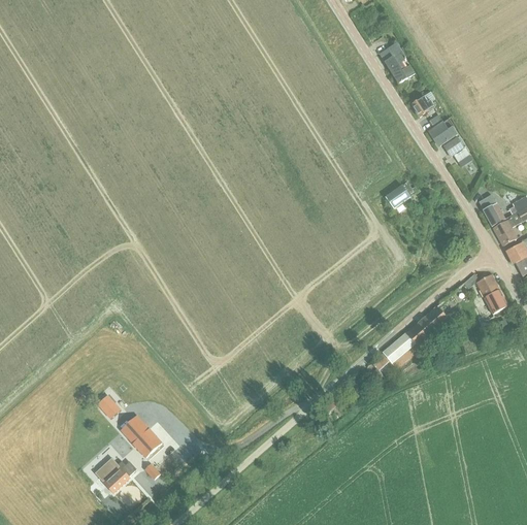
[(379,53),(398,83),(415,72),(409,63),(404,67),(400,61),(405,57),(396,42),(379,53)]
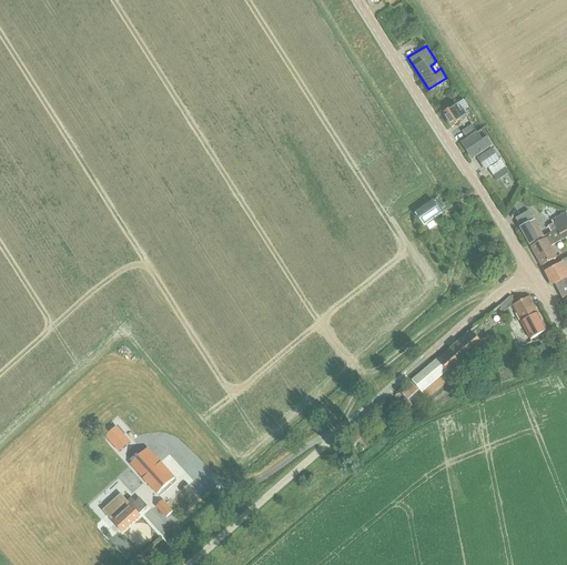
[(456,102),(443,111),(451,124),(467,114),(463,108),(461,110),(456,102)]
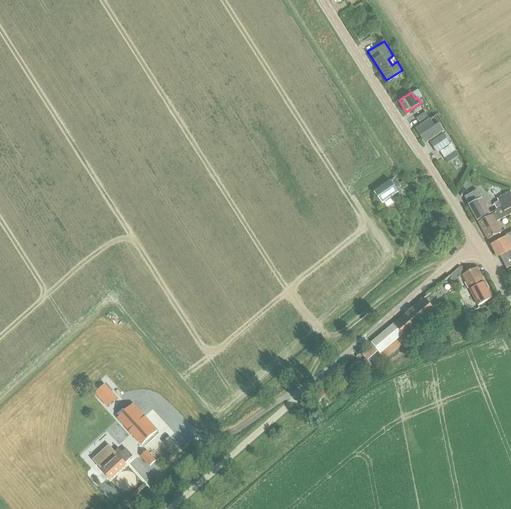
[(432,115),(433,114),(436,113),(428,101),(424,104),(432,115)]
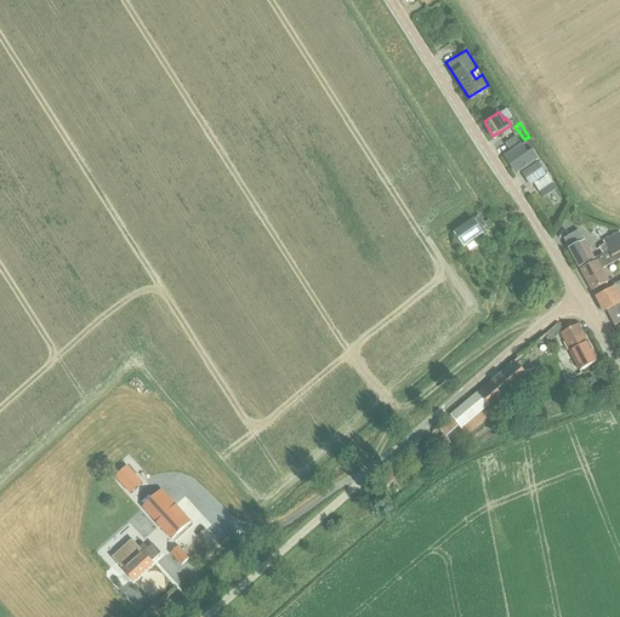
[(510,149),(521,142),(516,133),(505,141),(510,149)]
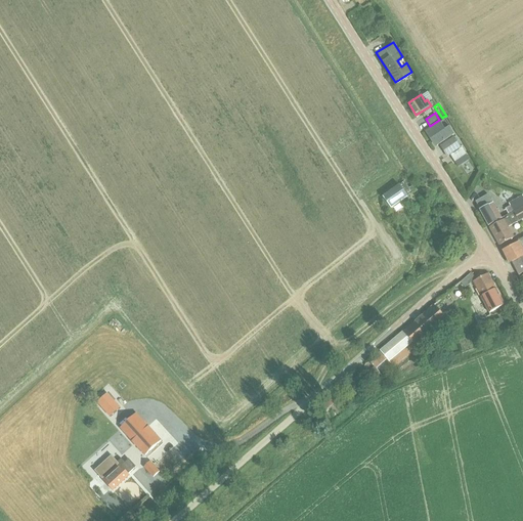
[(443,117),(442,118),(439,120),(430,126),(425,129),(430,137),(432,135),(436,143),(453,132),(448,124),(443,117)]
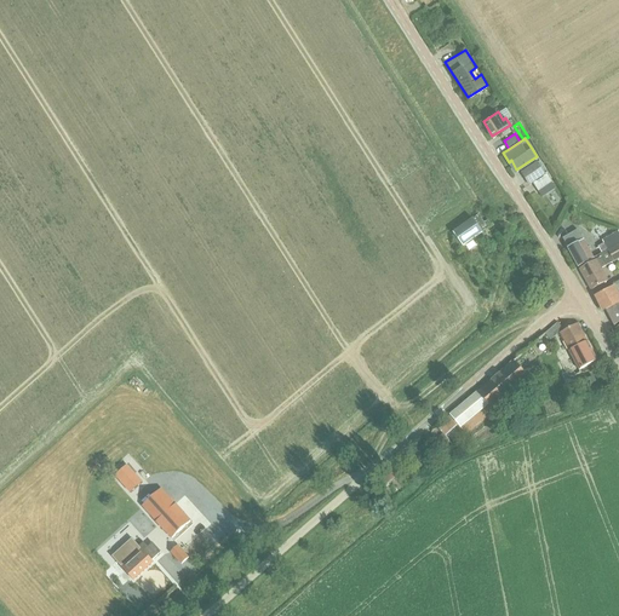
[(532,180),(537,188),(550,179),(544,171),(543,172),(536,160),(521,170),(529,182),(532,180)]
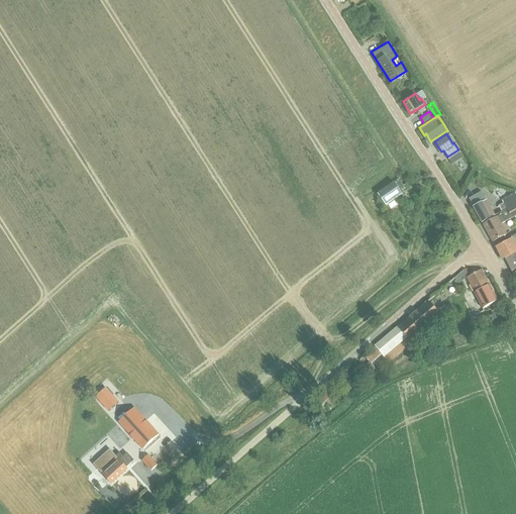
[(462,156),(457,160),(462,167),(469,164),(462,156)]
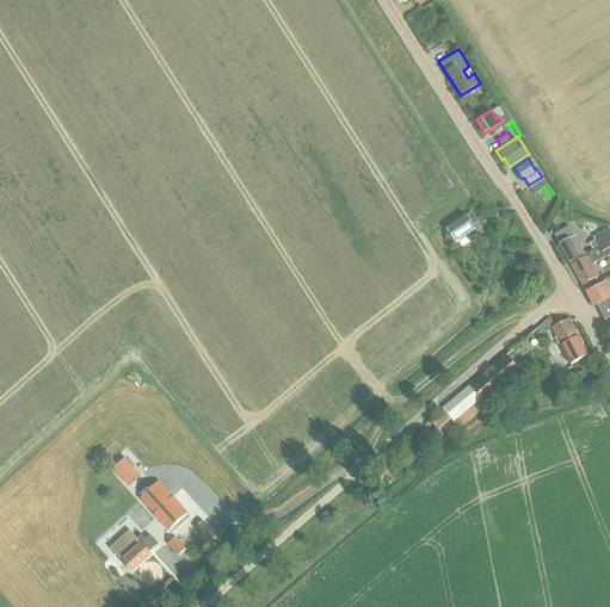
[(481,221),(484,220),(481,214),(476,216),(473,211),(470,209),(466,212),(445,227),(455,240),(475,227),(475,225),(481,221)]
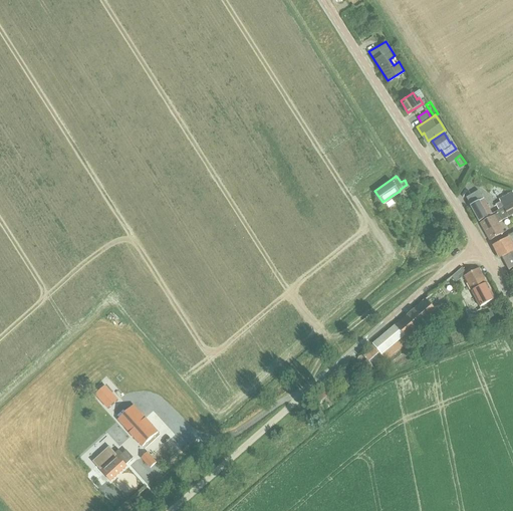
[(478,188),(466,195),(470,203),(470,204),(479,219),(491,212),(490,209),(483,196),(482,197),(478,188)]
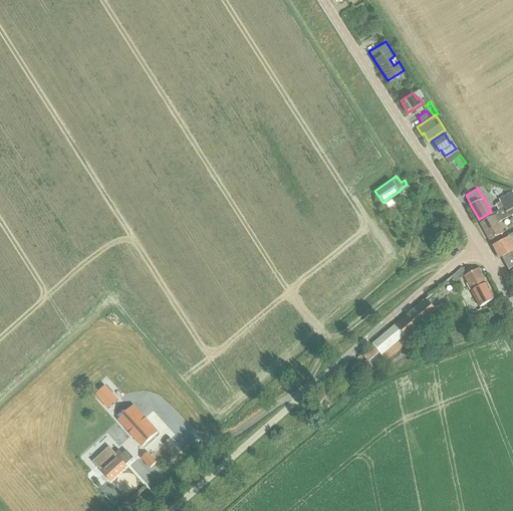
[(500,200),(495,203),(498,208),(503,205),(512,199),(512,191),(512,190),(498,197),(500,200)]
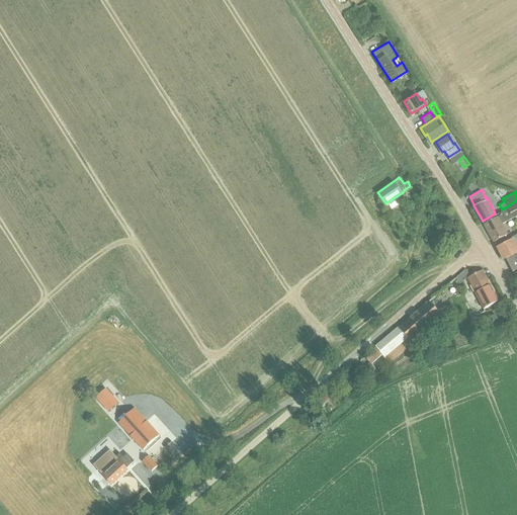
[(495,213),(483,221),(491,236),(493,241),(506,233),(501,223),(506,221),(506,220),(512,217),(513,217),(516,213),(516,200),(507,206),(502,209),(503,209),(501,210),(502,212),(496,216),(495,213)]
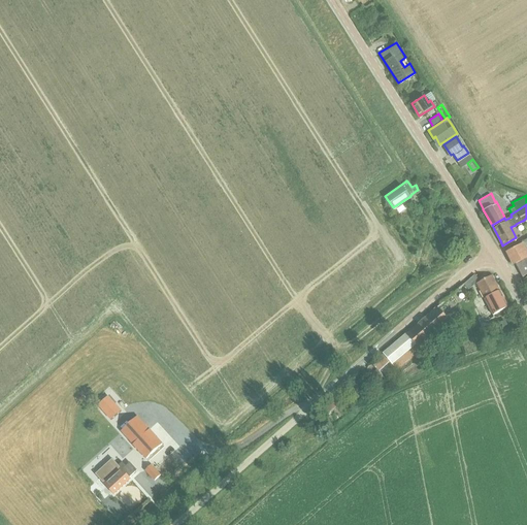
[(387,212),(391,218),(396,212),(393,208),(387,212)]
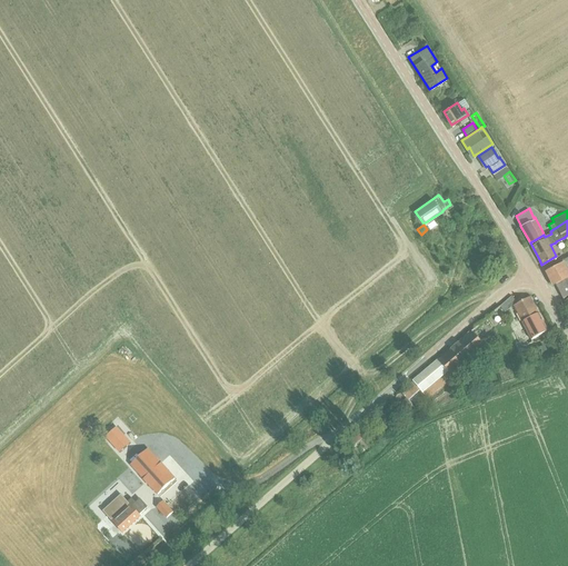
[(559,262),(545,270),(549,280),(551,279),(562,297),(567,294),(567,268),(567,266),(567,265),(567,255),(560,259),(561,261),(559,262)]
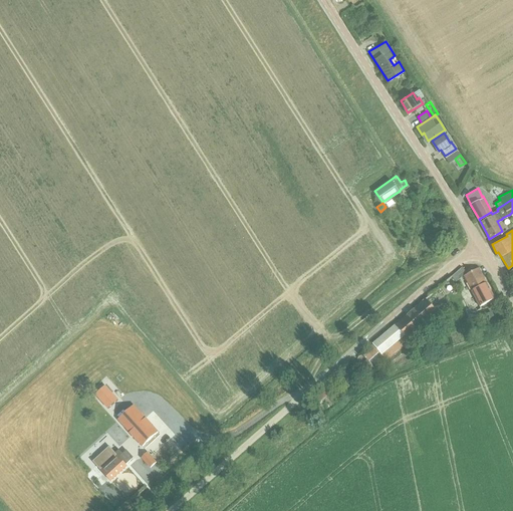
[(463,273),(479,304),(494,296),(478,266),(467,272),(462,265),(451,274),(455,279),(463,273)]
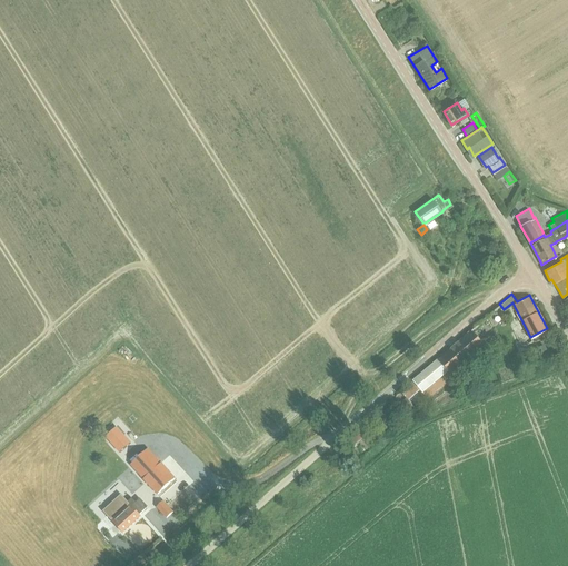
[(451,374),(485,345),(470,328),(437,358),(412,378),(412,379),(400,389),(415,408),(454,376),(451,374)]
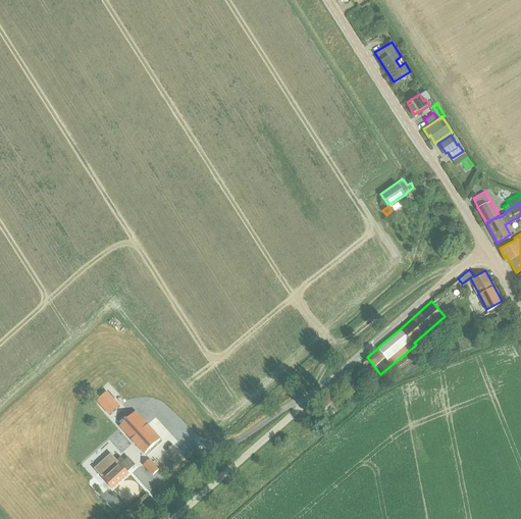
[(100,406),(108,414),(118,406),(111,398),(100,406)]
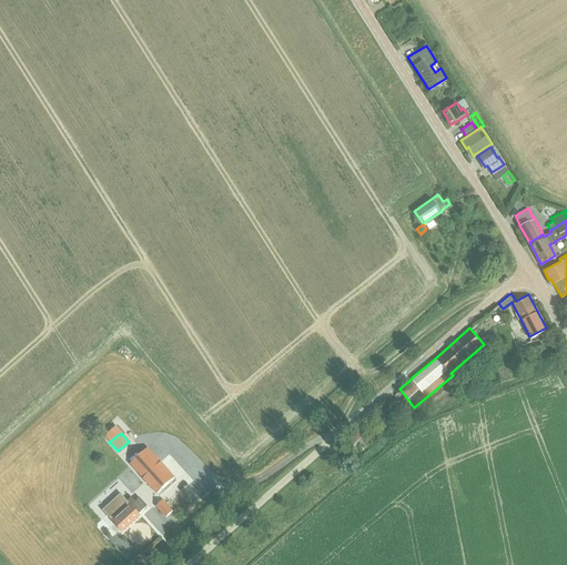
[(151,484),(157,491),(174,475),(168,468),(161,460),(160,461),(147,446),(130,462),(143,476),(150,484),(151,484)]
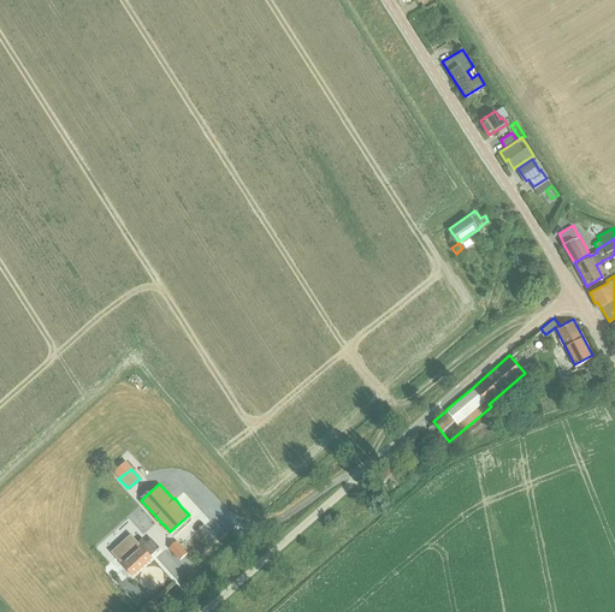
[(202,521),(208,516),(202,507),(196,512),(202,521)]
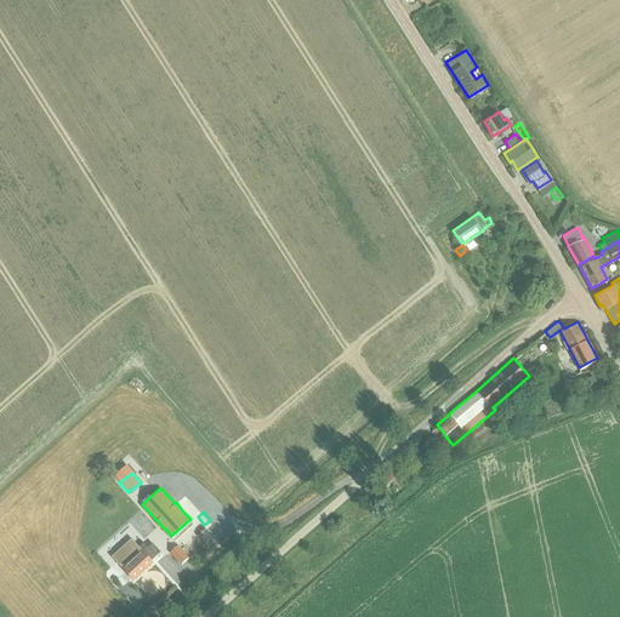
[(157,555),(164,549),(154,538),(147,544),(157,555)]
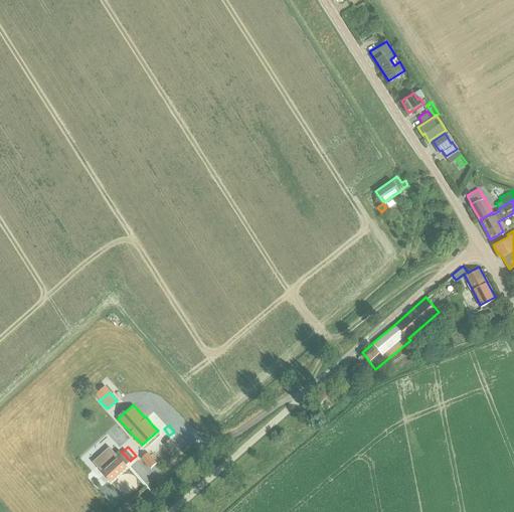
[(141,457),(150,467),(156,461),(147,451),(141,457)]
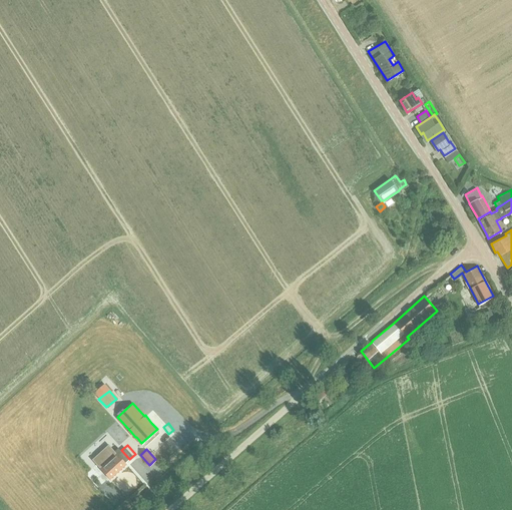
[(100,466),(110,478),(125,463),(115,452),(100,466)]
